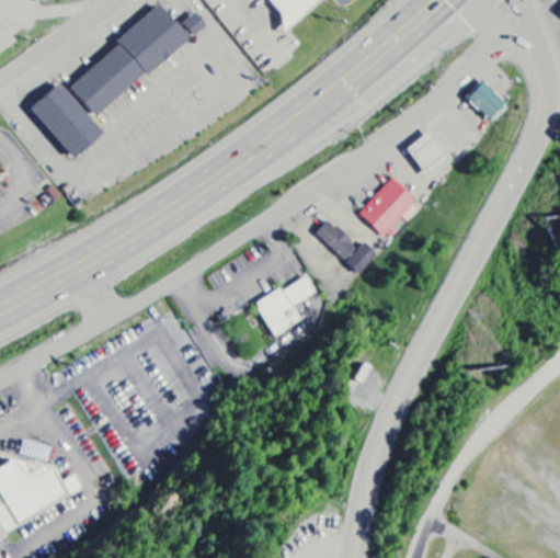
[(315,0),(280,31),(276,9),(269,0),(315,0)]
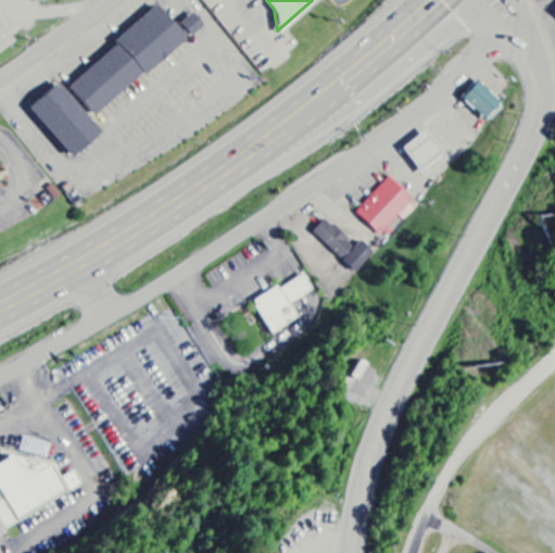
[(95,115),(203,23),(193,11),(176,25),(160,5),(67,83),(95,115)]
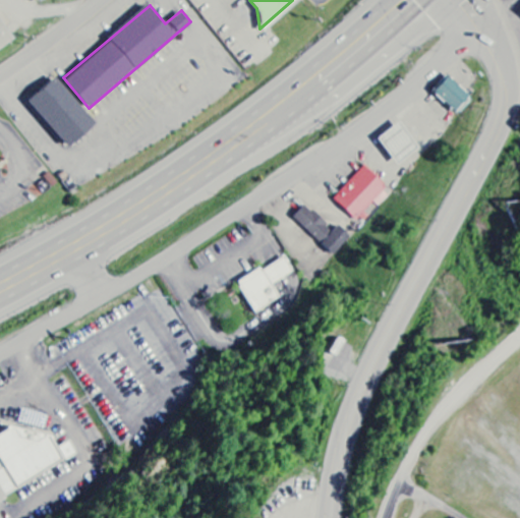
[(0,48),(13,40),(0,19),(0,48)]
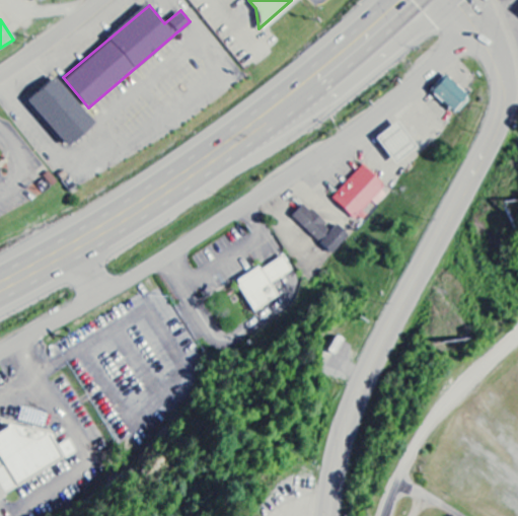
[(454,111),(469,95),(447,75),(432,90),(454,111)]
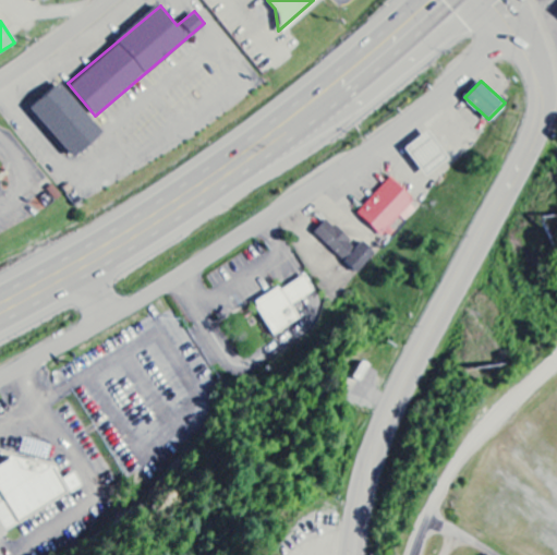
[(101,131),(59,83),(29,108),(73,157),(101,131)]
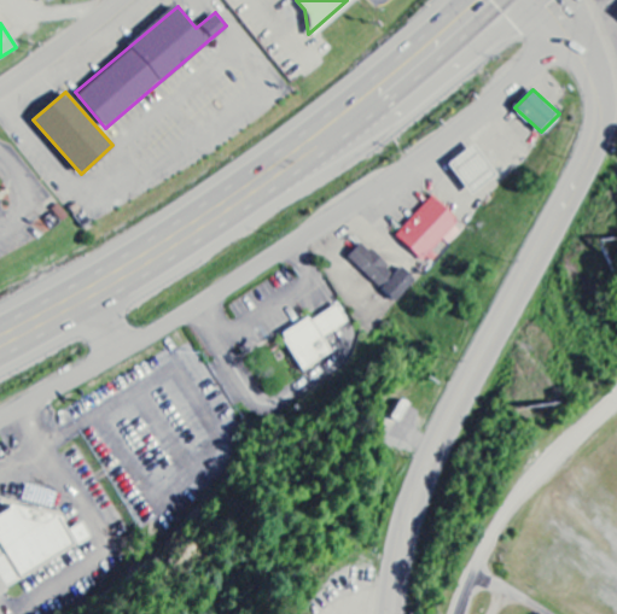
[(469,186),(444,156),(470,136),(494,167),(469,186)]
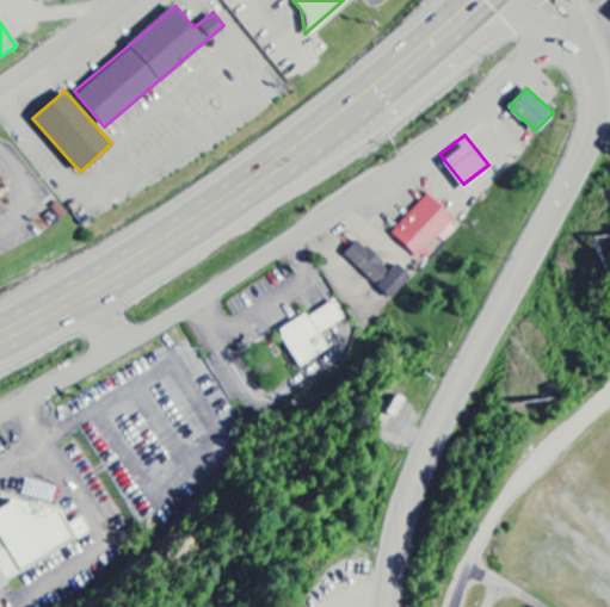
[(455,218),(429,193),(392,231),(419,258),(455,218)]
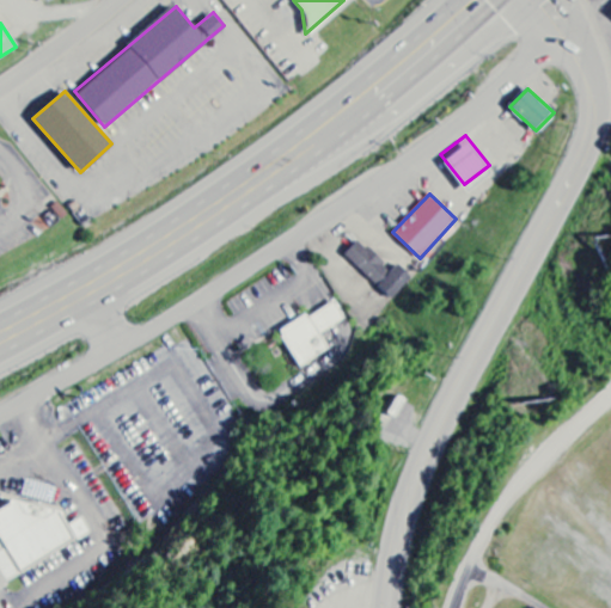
[(398,263),(391,270),(359,239),(344,253),(393,299),(414,277),(398,263)]
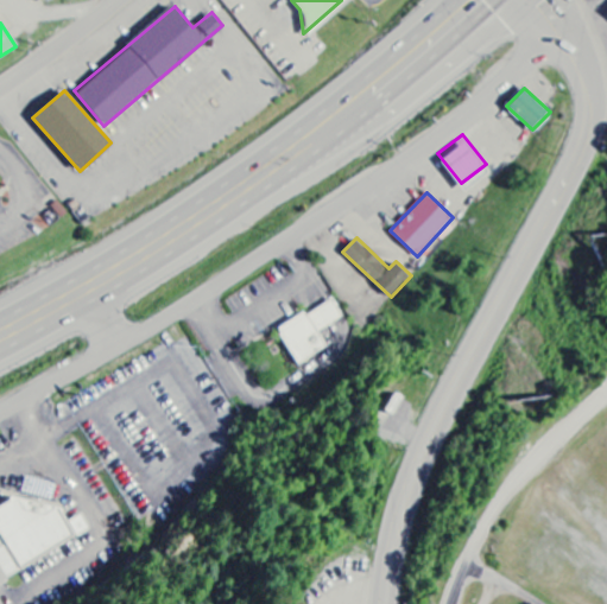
[(298,364),(329,347),(320,330),(343,316),(333,298),(305,313),(304,311),(277,326),(298,364)]
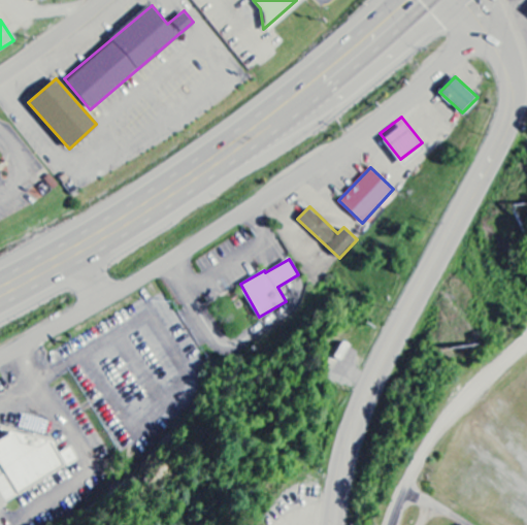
[(0,509),(5,506),(6,496),(64,467),(50,438),(13,432),(0,439),(0,466),(0,509)]
